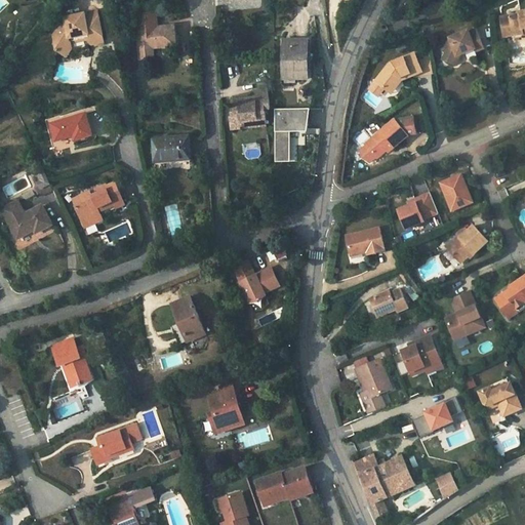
[(57,49),(64,53),(72,40),(74,47),(92,43),(93,45),(106,42),(98,10),(66,17),(54,35),(57,49)]
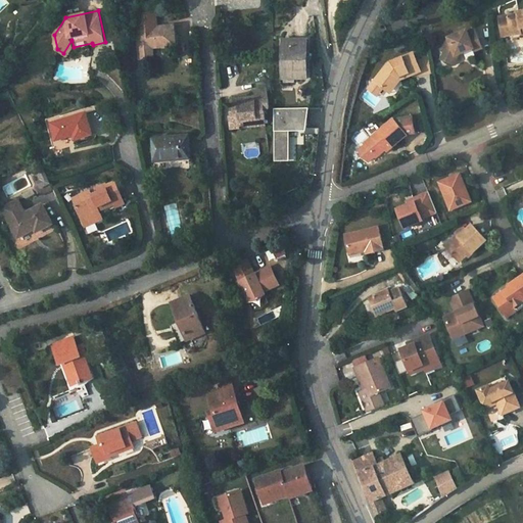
[(503,37),(522,34),(522,32),(522,31),(522,11),(518,12),(519,14),(500,17),(503,37)]
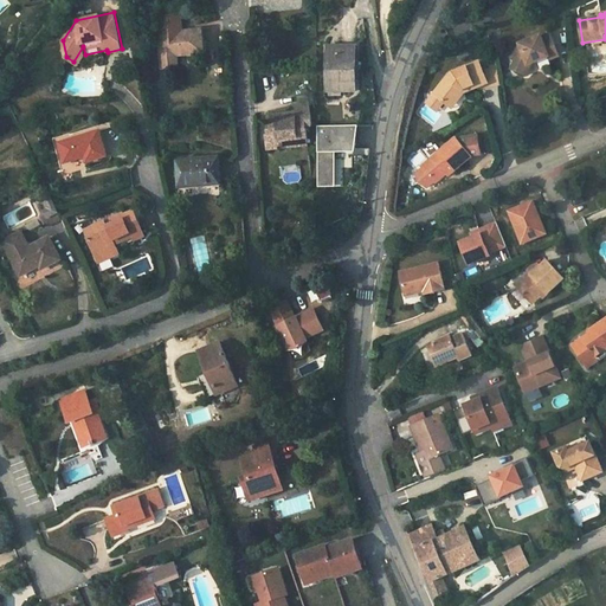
[(159,34),(181,32),(180,14),(158,17),(159,34)]
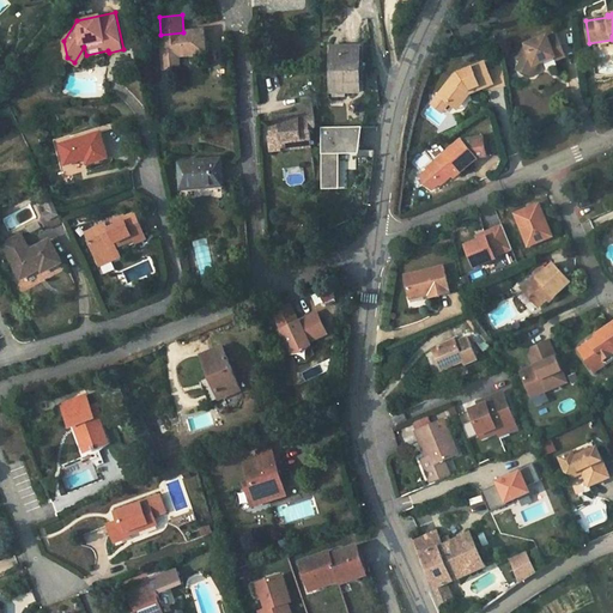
[(183,32),(161,35),(163,58),(181,56),(207,54),(205,30),(183,32)]
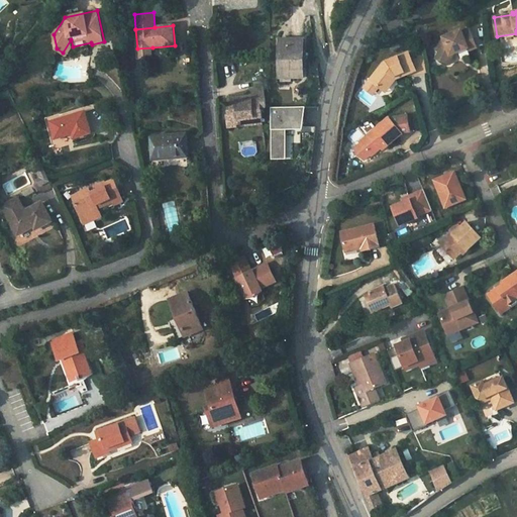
[(471,52),(479,47),(472,31),(463,34),(462,30),(444,37),(437,52),(441,54),(438,60),(450,65),(454,56),(470,49),(471,52)]
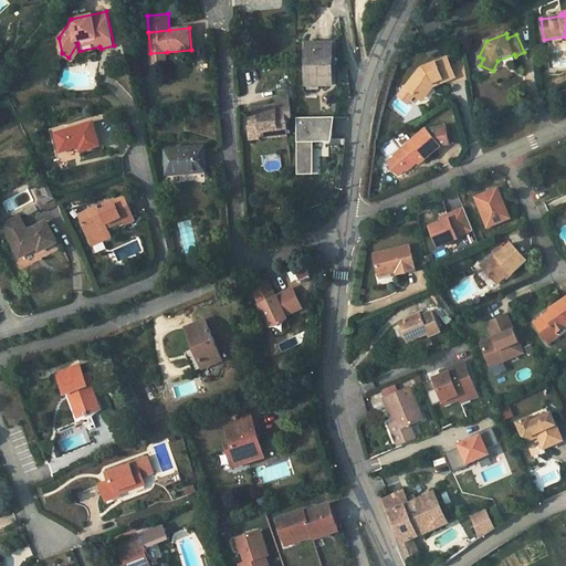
[(331,43),(305,42),(305,84),(307,84),(307,88),(318,88),(318,85),(332,84),(331,43)]
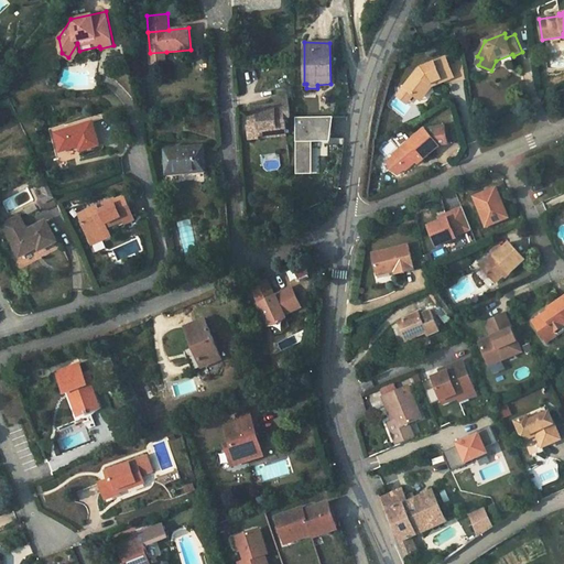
[(73,60),(79,51),(77,43),(68,57),(73,60)]
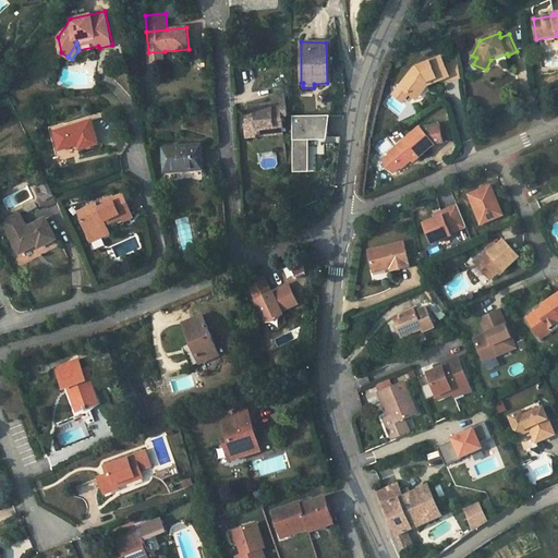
[(165,51),(148,52),(149,63),(166,62),(165,51)]
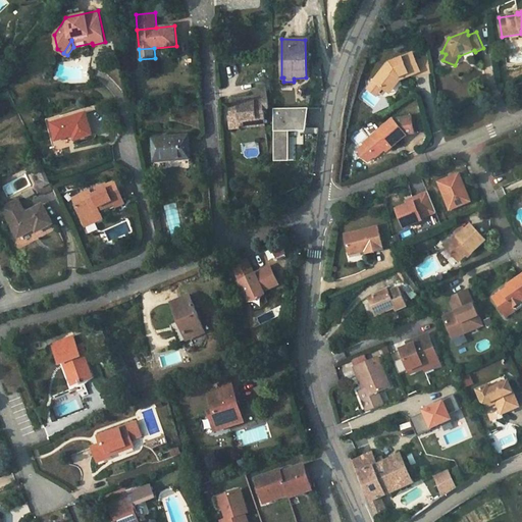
[(421,71),(416,60),(413,53),(388,63),(374,81),(384,89),(395,88),(399,83),(397,82),(400,77),(401,80),(413,75),(421,71)]
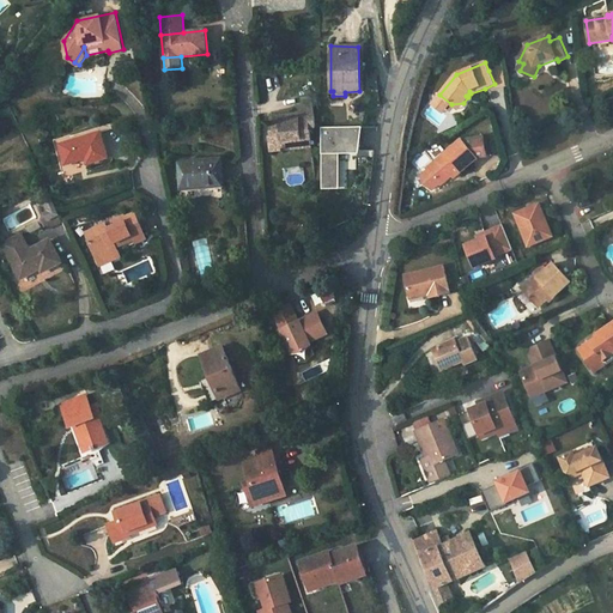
[(496,70),(489,71),(495,84),(485,89),(486,90),(508,86),(504,64),(495,65),(496,70)]
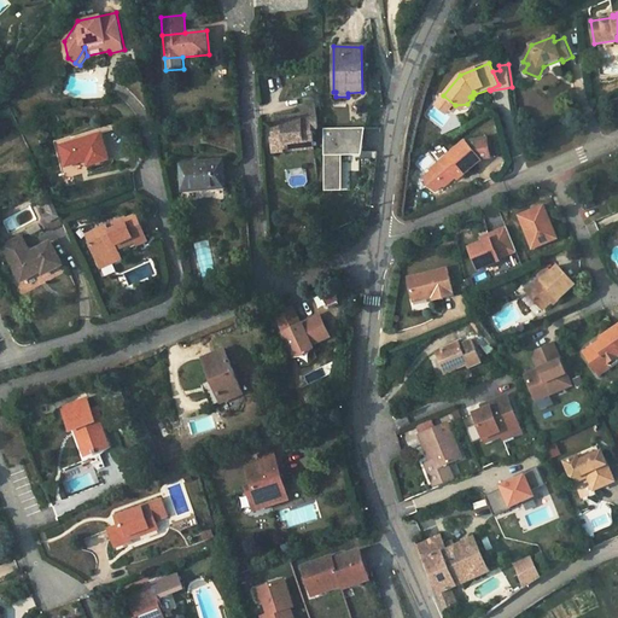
[(455,105),(443,95),(437,105),(449,115),(455,105)]
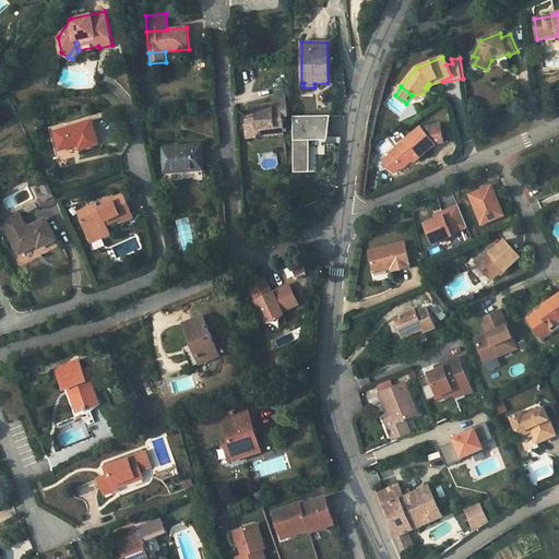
[(393,95),(387,105),(407,119),(414,110),(393,95)]
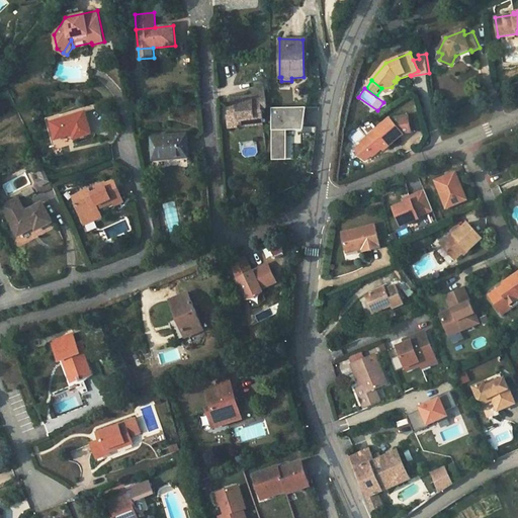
[(233,116),(228,116),(229,127),(262,123),(261,108),(266,107),(265,89),(252,90),(252,96),(231,98),(233,116)]
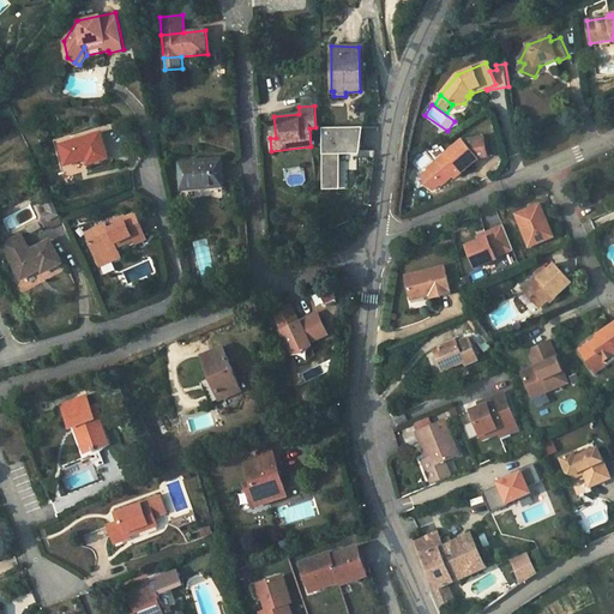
[(359,151),(359,127),(321,127),(321,186),(337,186),(337,151),(359,151)]
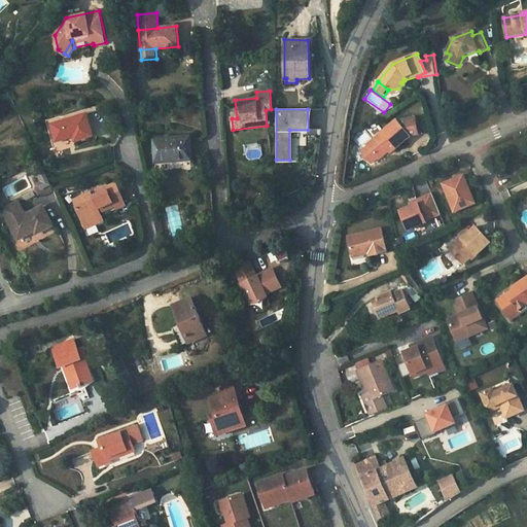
[(93,136),(85,113),(50,124),(56,141),(74,136),(75,141),(93,136)]
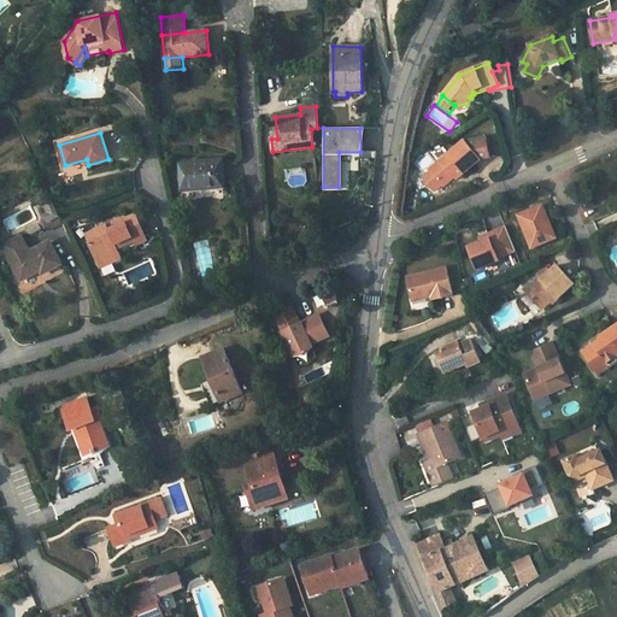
[(446,187),(457,177),(463,172),(465,175),(482,160),(481,158),(491,157),(487,137),(465,141),(464,140),(430,169),(432,169),(444,183),(446,187)]
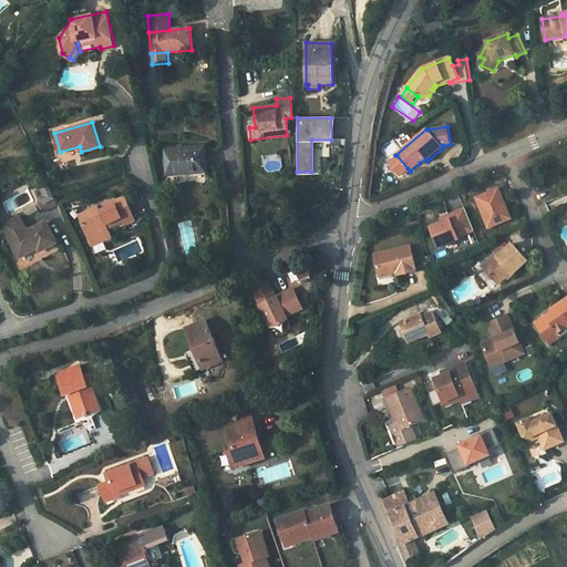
[(205,146),(165,150),(167,175),(207,172),(205,146)]
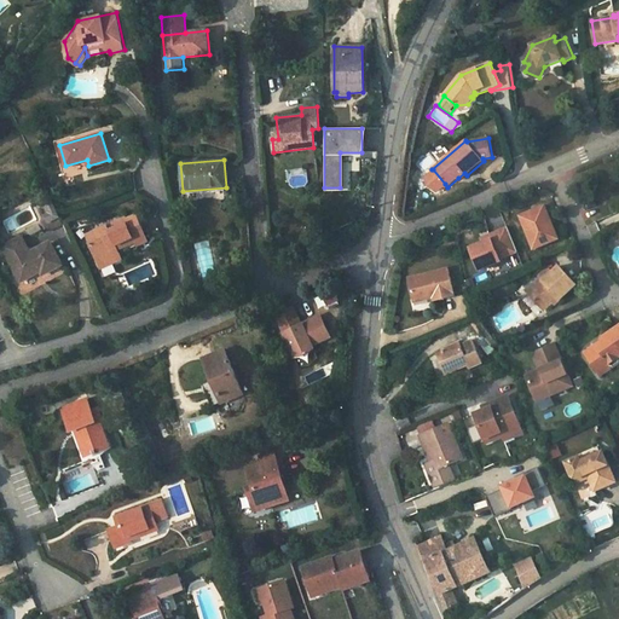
[(445,184),(433,169),(424,177),(429,185),(437,190),(445,184)]
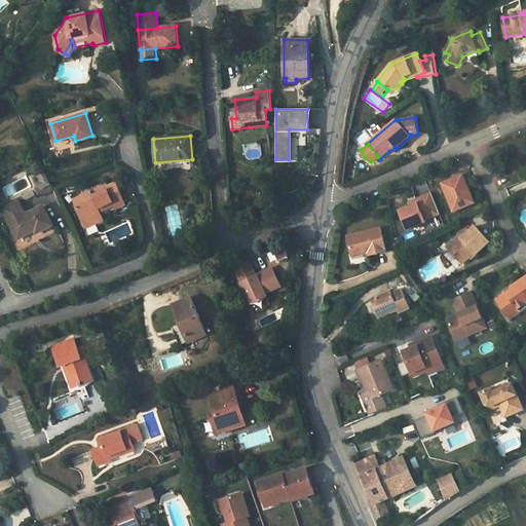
[(243,149),(246,160),(263,158),(262,147),(243,149)]
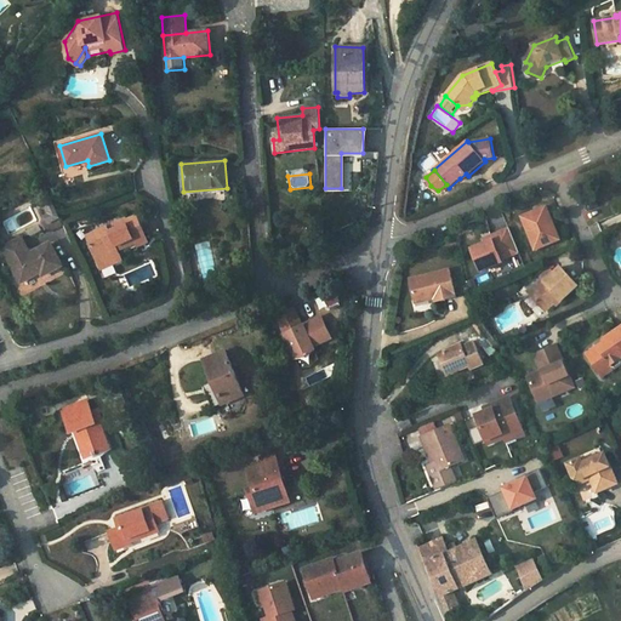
[(586,222),(602,215),(597,205),(581,212),(586,222)]
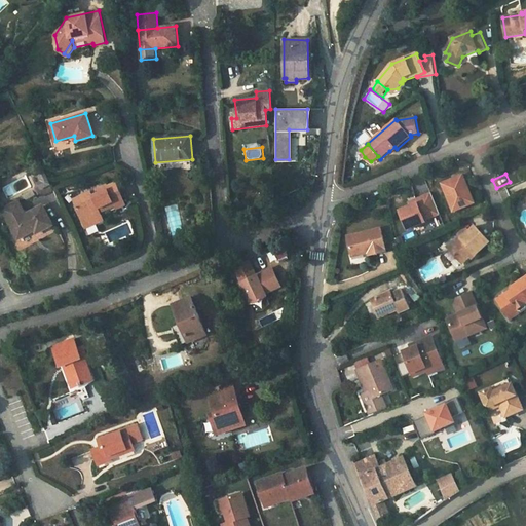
[(476,202),(463,175),(442,184),(454,212),(476,202)]
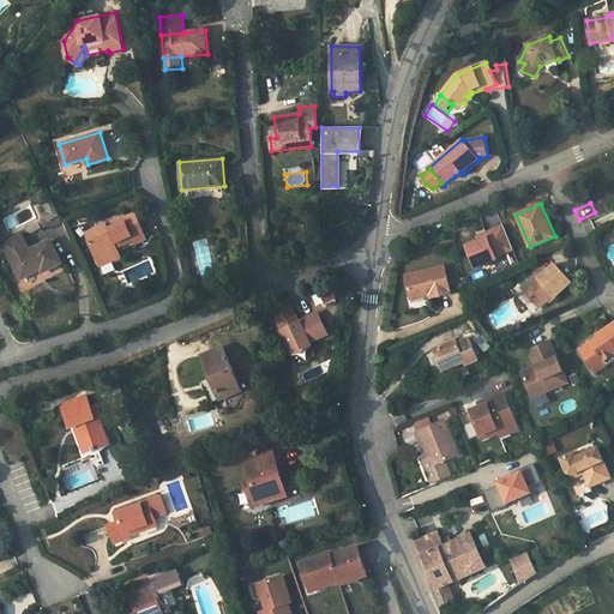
[(125,217),(94,230),(86,234),(100,266),(113,260),(109,252),(116,248),(134,240),(136,245),(146,240),(136,214),(125,218),(125,217)]
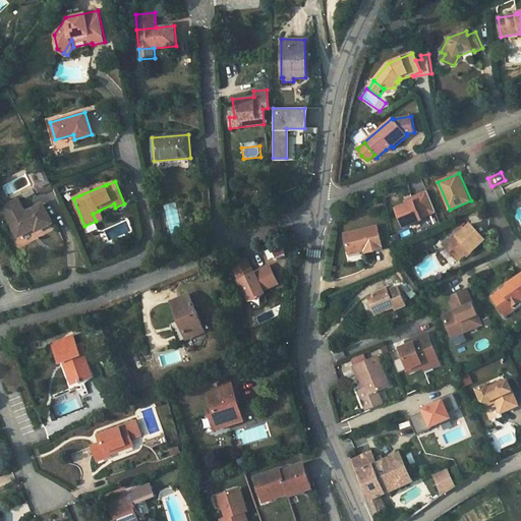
[(42,187),(45,192),(53,188),(50,182),(42,187)]
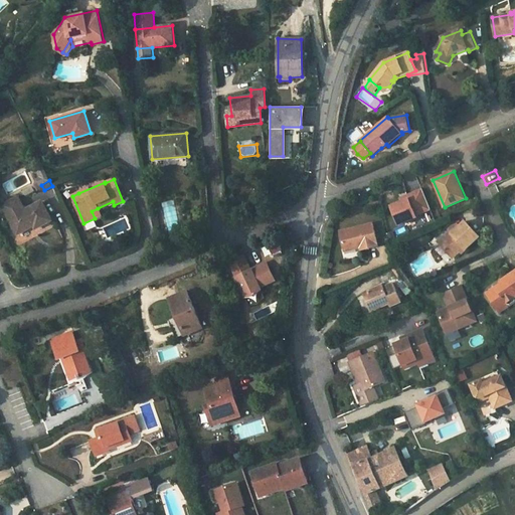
[(41,185),(36,188),(38,193),(44,190),(41,185)]
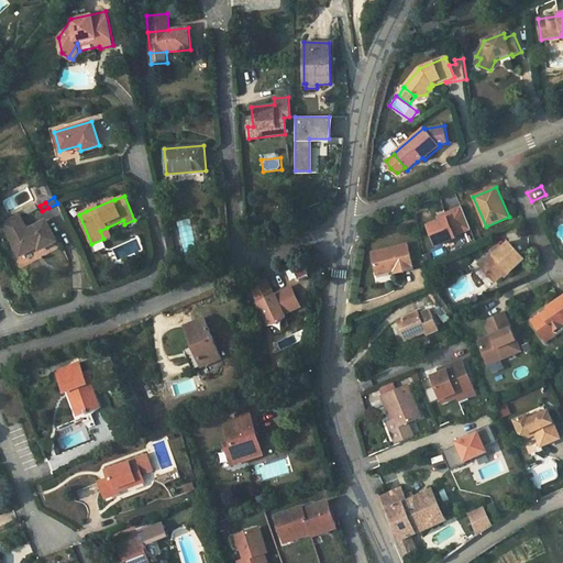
[(456,238),(455,235),(472,229),(463,207),(446,213),(448,217),(440,220),(429,224),(437,245),(456,238)]
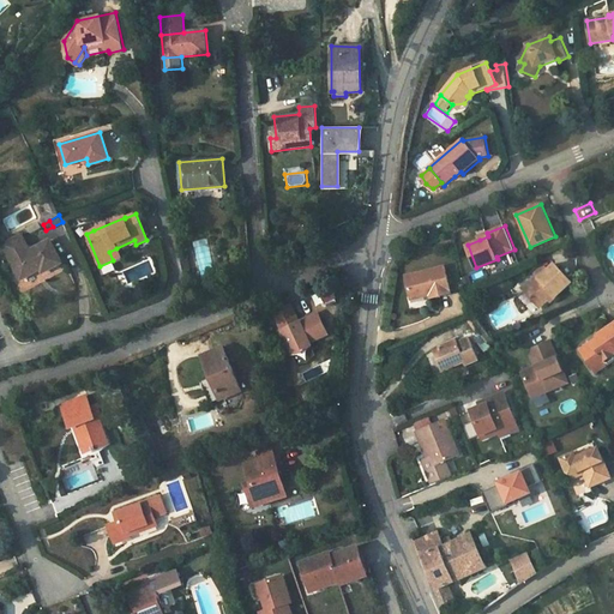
[(30,251),(22,235),(13,239),(23,254),(30,251)]
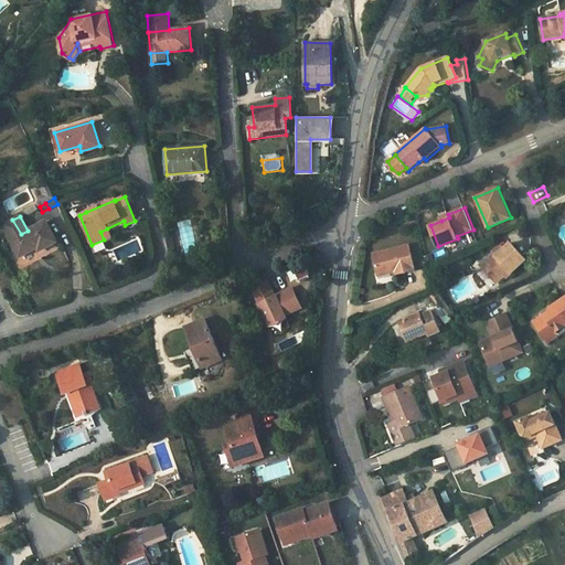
[(45,222),(28,231),(21,234),(12,220),(3,225),(20,256),(38,247),(39,251),(56,242),(45,222)]
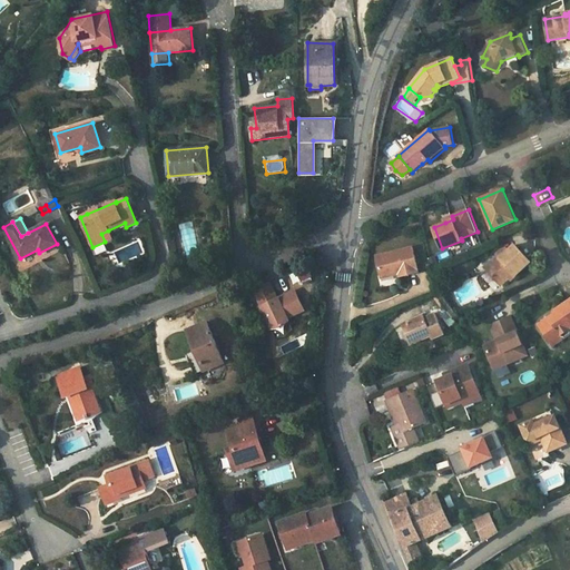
[(112,239),(108,231),(101,234),(105,242),(112,239)]
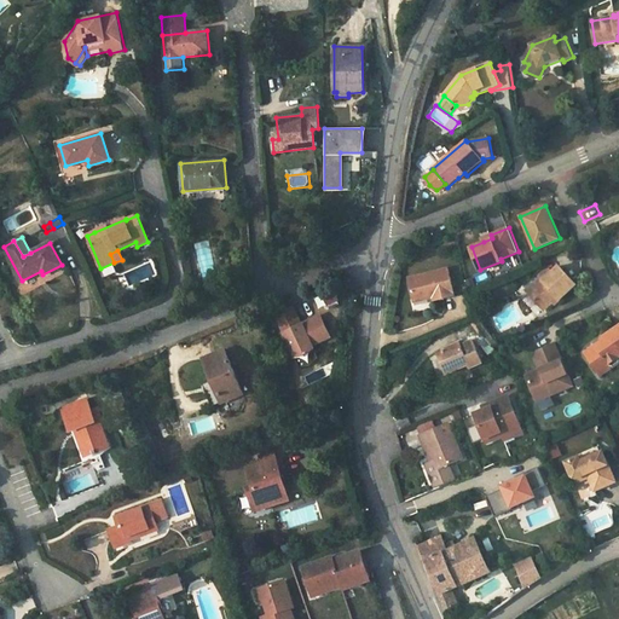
[(559,296),(561,300),(577,285),(559,266),(551,272),(549,270),(543,271),(538,276),(541,278),(526,290),(544,310),(553,301),(559,296)]
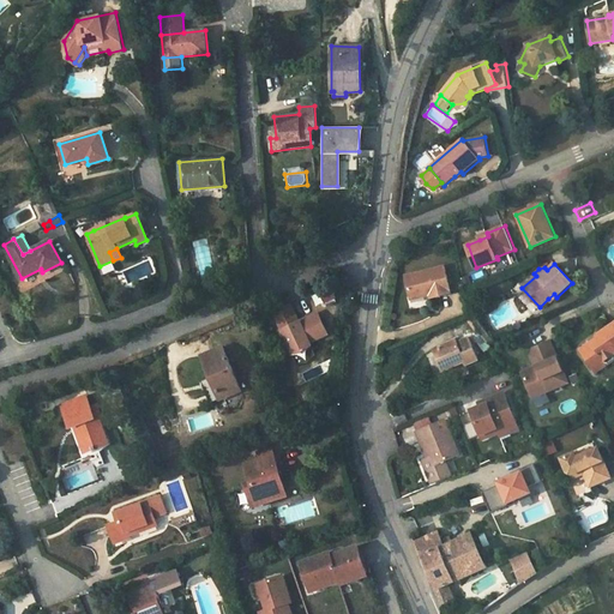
[(427,293),(428,296),(429,300),(452,294),(445,268),(405,276),(411,296),(427,293)]
